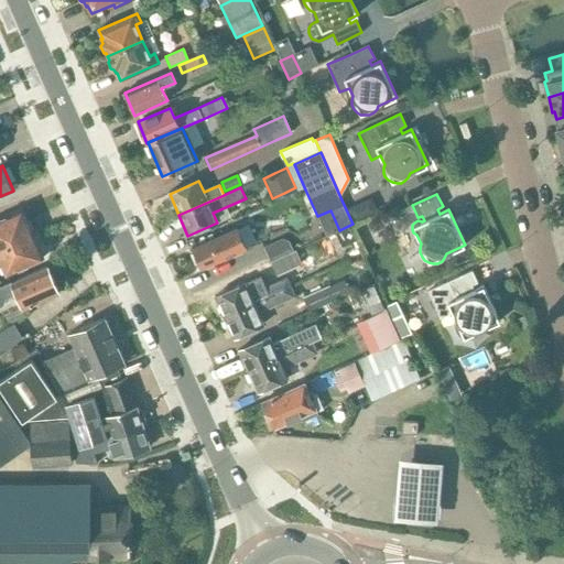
[(21,208),(0,217),(0,247),(33,235),(31,230),(32,228),(30,223),(28,223),(21,208)]
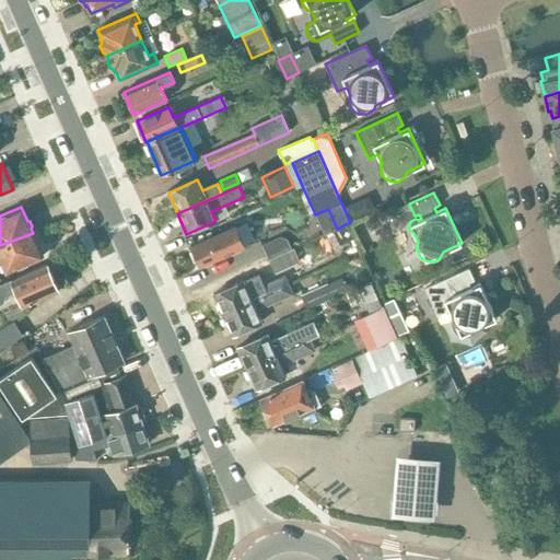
[(333,231),(339,246),(356,238),(348,224),(333,231)]
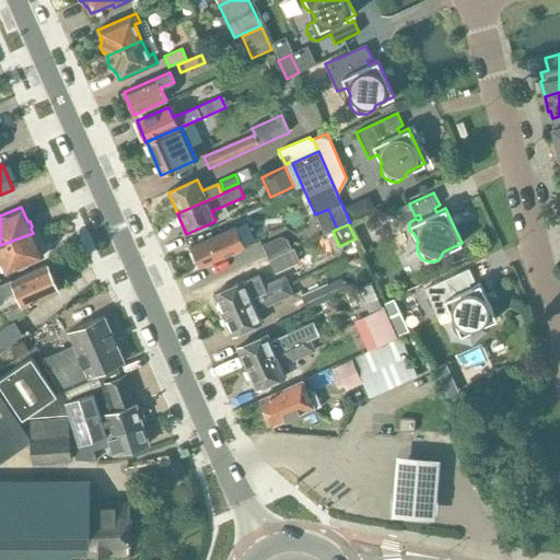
[(235,226),(191,246),(201,266),(244,247),(235,226)]
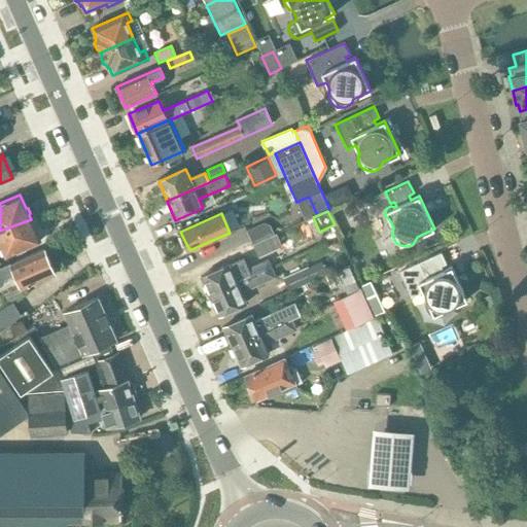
[(31,219),(0,231),(0,247),(1,247),(5,256),(40,241),(36,231),(37,227),(34,222),(32,221),(31,219)]
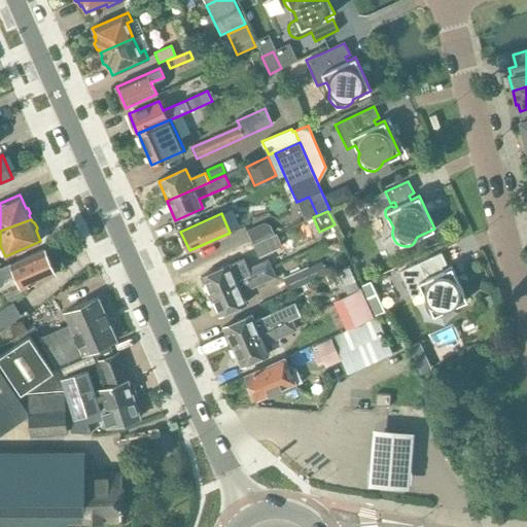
[(253,245),(258,257),(282,247),(277,235),(253,245)]
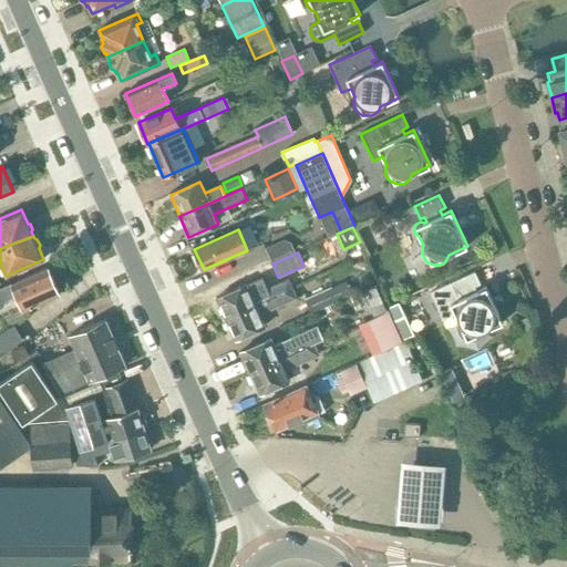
[(47,268),(11,285),(0,288),(0,308),(3,307),(6,299),(16,296),(22,310),(59,295),(47,268)]
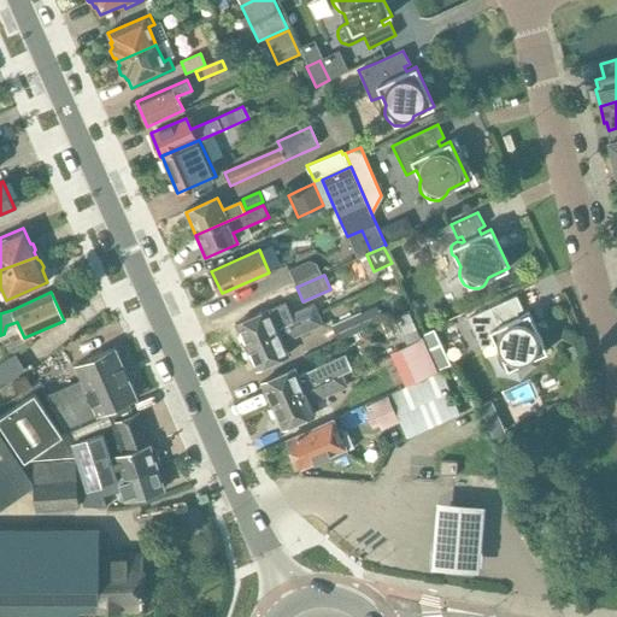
[(547,351),(529,312),(519,316),(517,311),(523,309),(516,295),(468,317),(482,348),(495,342),(499,350),(498,354),(498,359),(500,364),(503,368),(507,370),(512,371),(517,370),(521,368),(524,365),(527,360),(547,351)]
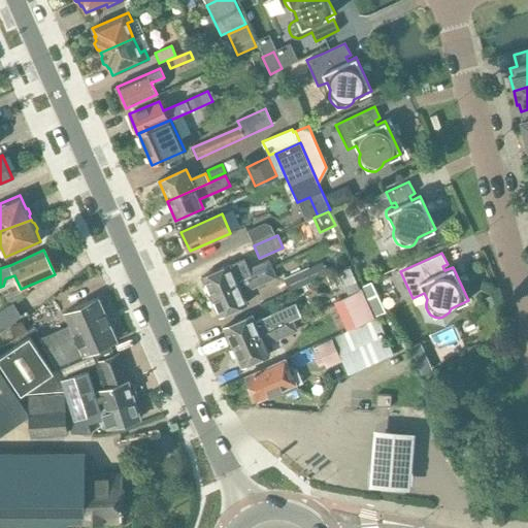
[(269,260),(234,275),(230,265),(201,277),(210,297),(273,269),(269,260)]
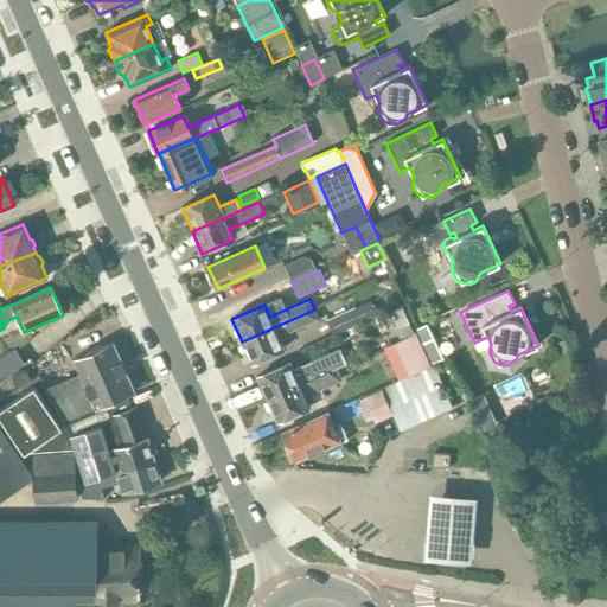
[(404,305),(391,311),(397,325),(404,339),(417,333),(404,305)]
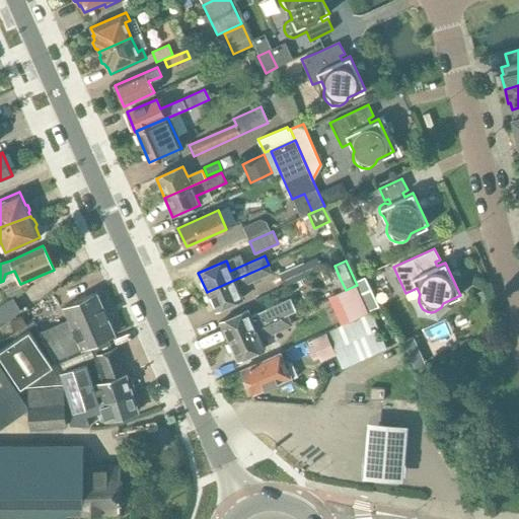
[(303,262),(278,274),(285,288),(309,276),(303,262)]
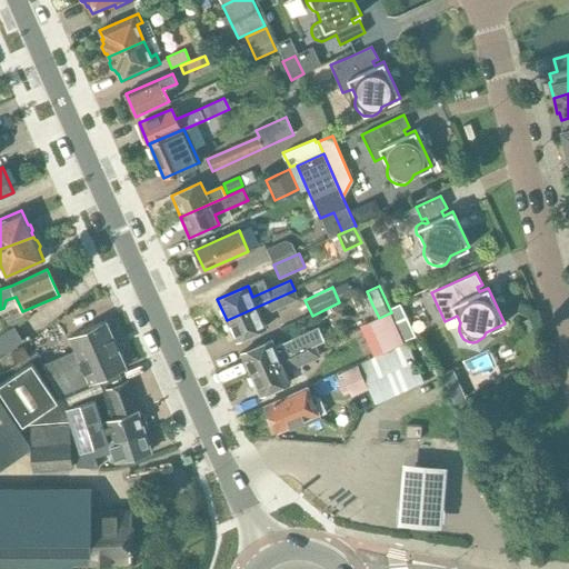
[(227,320),(236,341),(266,328),(261,317),(282,308),(299,300),(295,290),(227,320)]
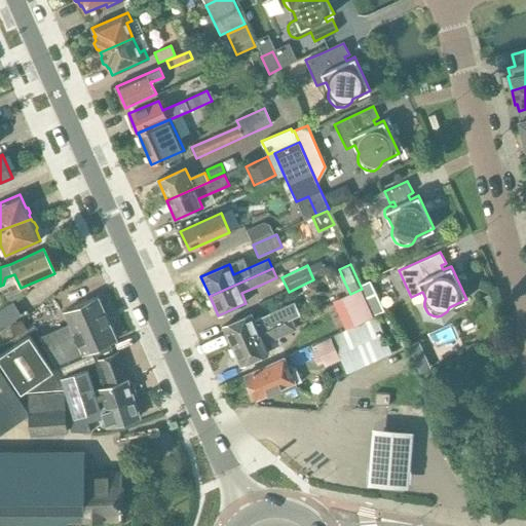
[(374,314),(362,289),(350,294),(339,299),(350,326),(374,314)]
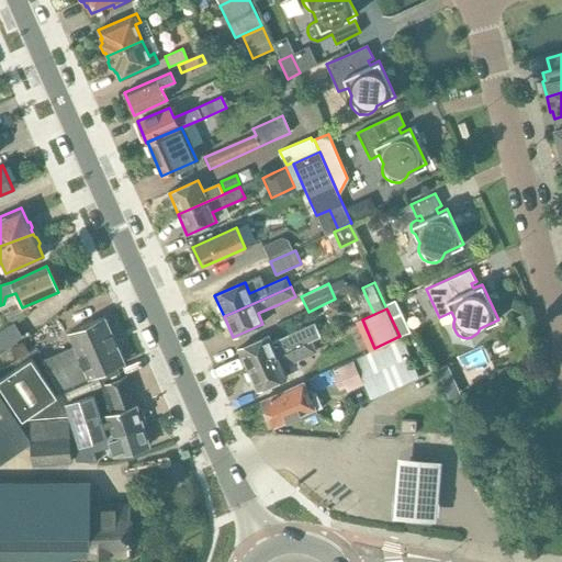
[(524,314),(515,317),(518,327),(528,323),(524,314)]
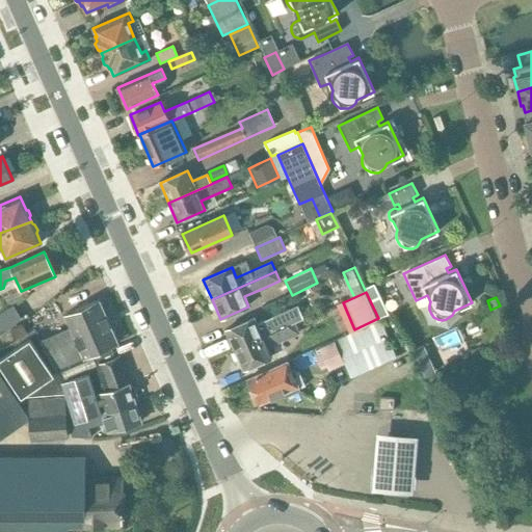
[(117,343),(117,342),(99,300),(64,315),(70,328),(40,342),(55,370),(83,358),(83,357),(95,352),(117,343)]
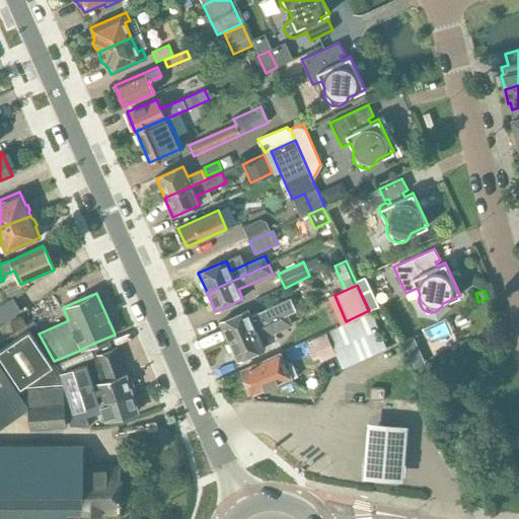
[(247,310),(220,322),(228,342),(287,316),(286,314),(269,321),(265,310),(250,316),(247,310)]
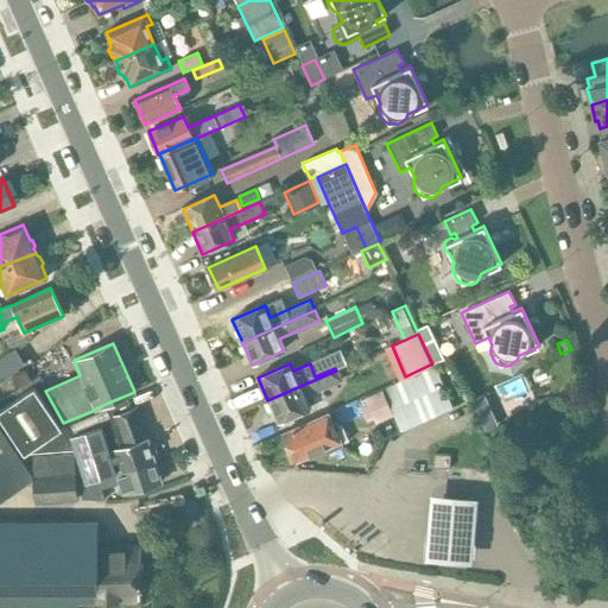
[(453,406),(435,365),(380,388),(381,390),(393,417),(399,430),(453,406)]
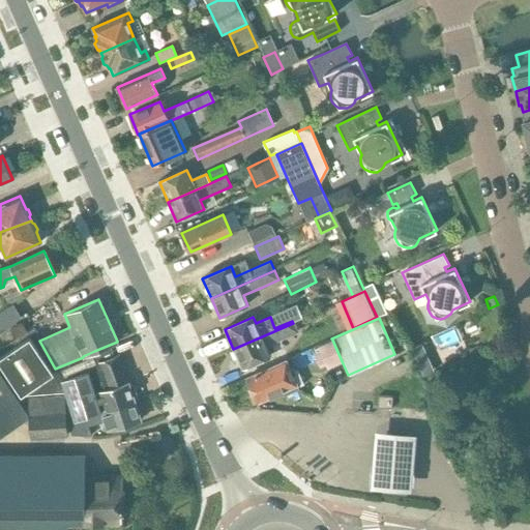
[(233,349),(242,369),(270,356),(265,346),(280,340),(298,331),(293,323),(233,349)]
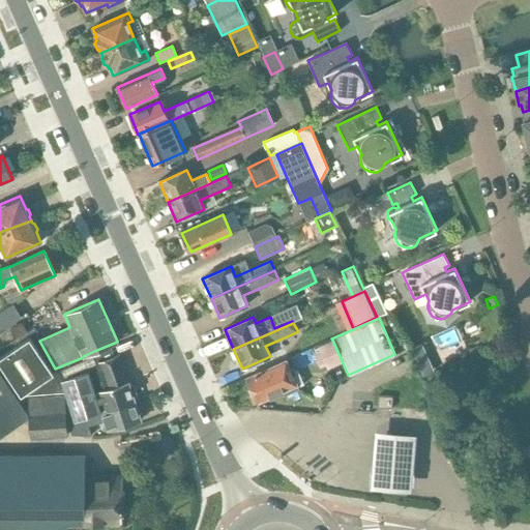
[(88,372),(99,363),(98,362),(94,351),(83,356),(83,357),(55,369),(57,372),(54,374),(29,339),(0,357),(0,364),(22,395),(25,393),(66,391),(62,380),(88,372)]
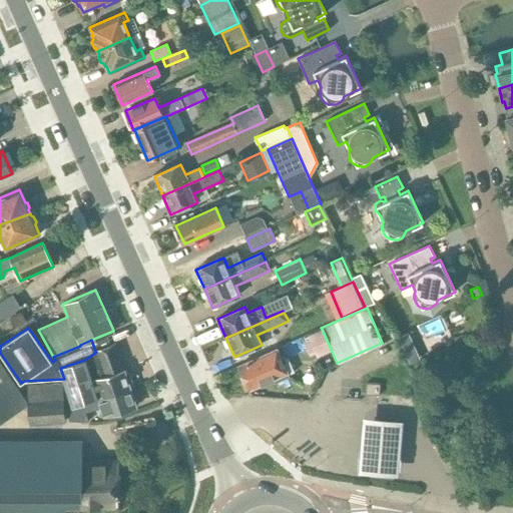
[(318,358),(332,352),(322,329),(308,335),(310,340),(304,342),(310,357),(316,355),(318,358)]
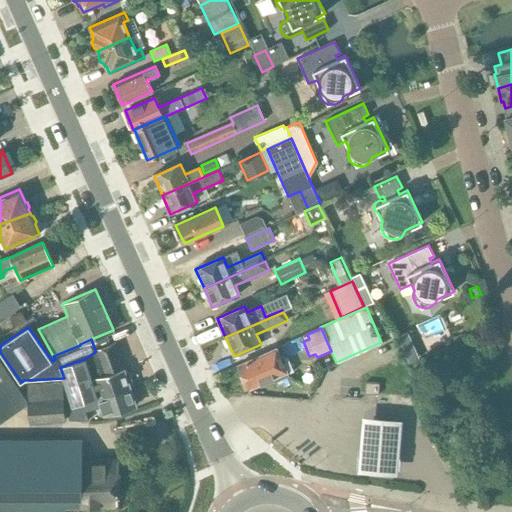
[(130,387),(115,342),(95,350),(96,351),(85,359),(60,367),(64,378),(73,404),(94,398),(94,399),(130,387)]
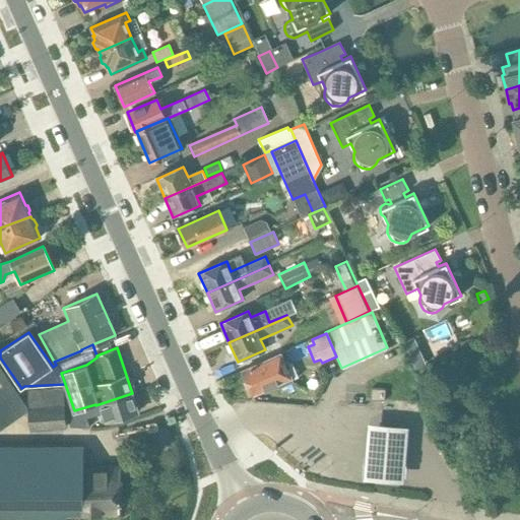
[(242,371),(253,395),(276,384),(278,388),(294,381),(294,380),(299,378),(291,363),(286,366),(280,353),(242,371)]
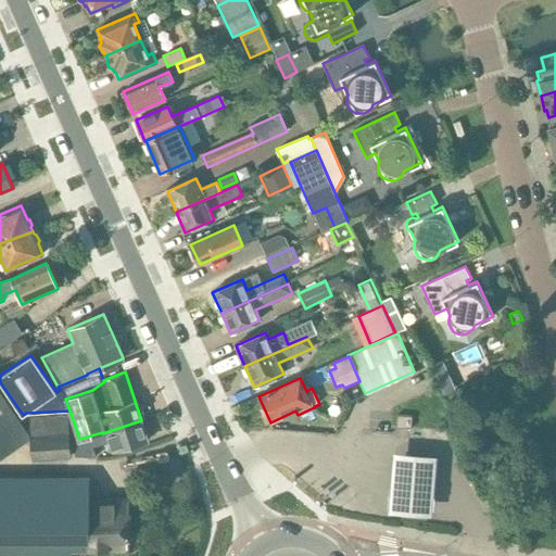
[(0,457),(30,438),(33,458),(71,456),(67,415),(29,418),(30,436),(0,390),(0,457)]
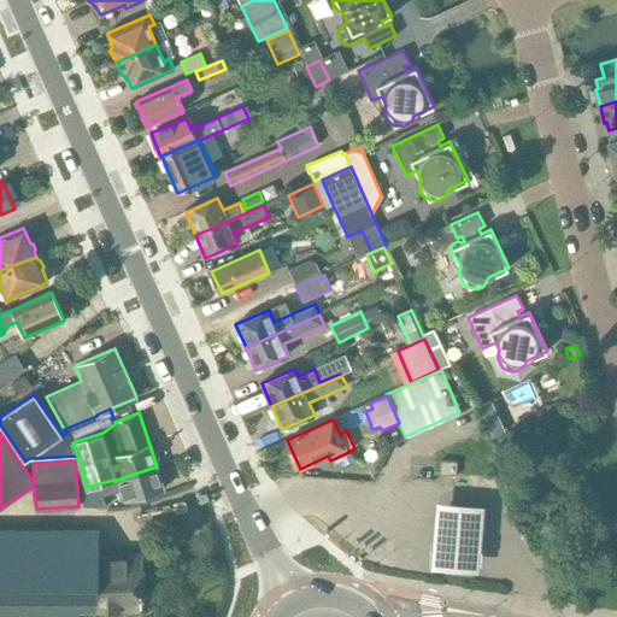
[(456,475),(458,462),(440,460),(439,474),(456,475)]
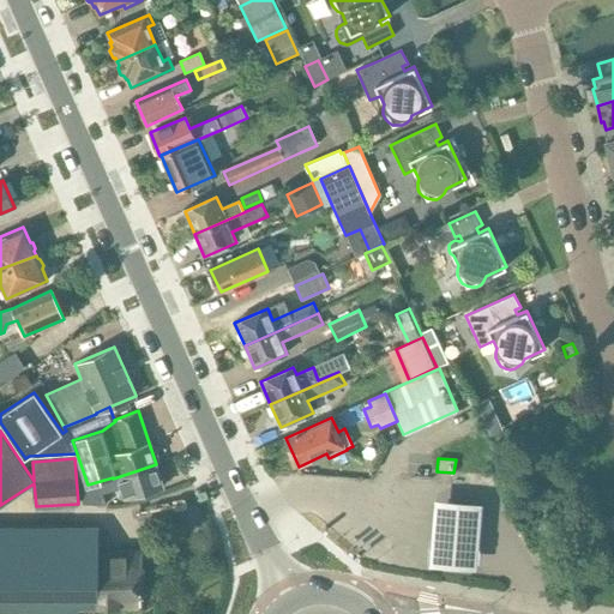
[(82,503),(106,504),(102,493),(121,487),(125,498),(163,487),(156,464),(113,479),(113,477),(88,485),(82,487),(82,503)]
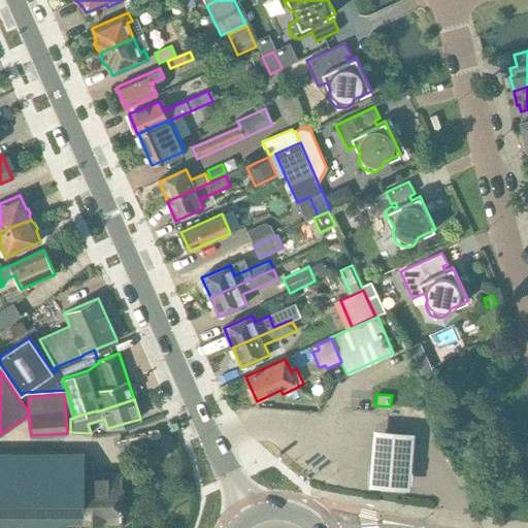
[(415,439),(375,436),(373,464),(371,492),(411,494),(414,468),(415,439)]
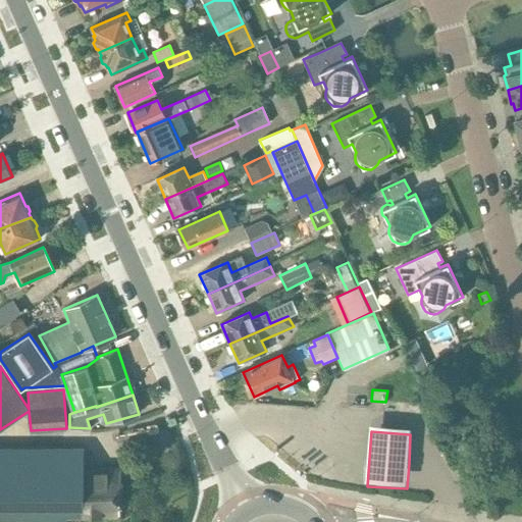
[(84,448),(0,447),(0,520),(66,521),(67,516),(120,516),(121,469),(101,469),(84,473),(84,448)]
